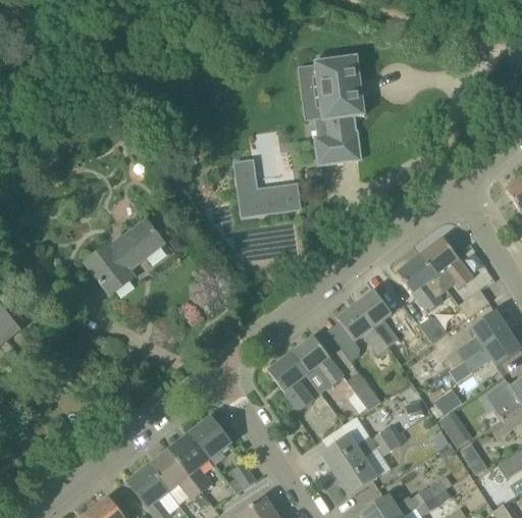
[(317,61),(313,61),(314,65),(316,64),(323,118),(323,119),(325,119),(327,134),(314,135),(317,166),(363,160),(358,130),(356,130),(355,118),(365,116),(357,55),(347,56),(346,51),(316,54),(317,61)]
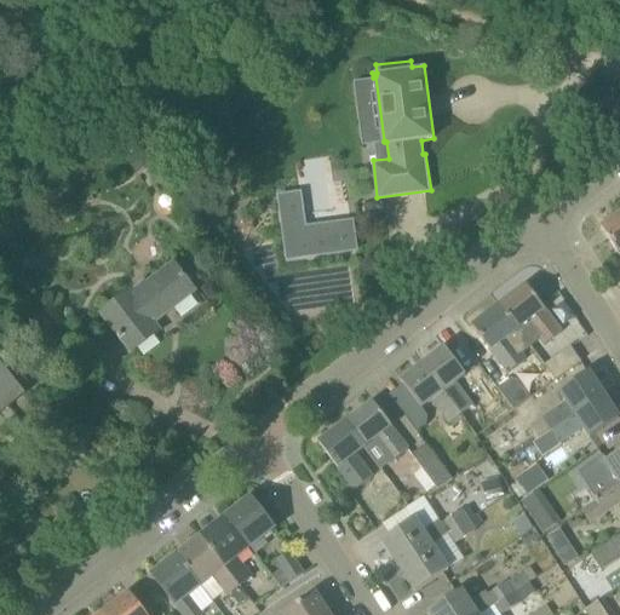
[(306,188),(302,147),(282,149),(291,210),(348,202),(345,183),(306,188)]
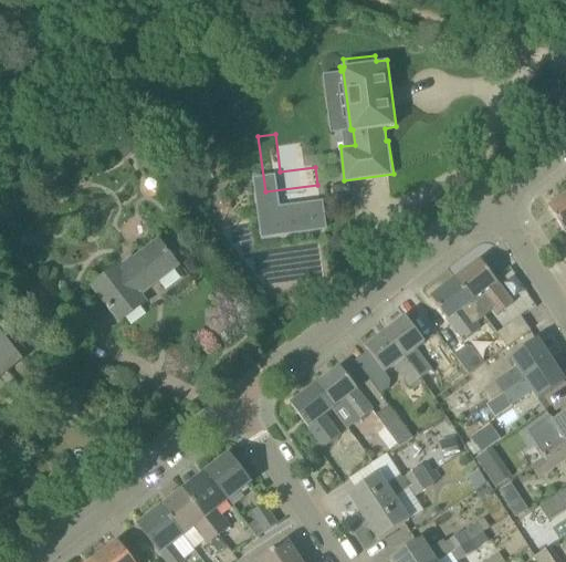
[(129,137),(117,146),(126,156),(137,147),(129,137)]
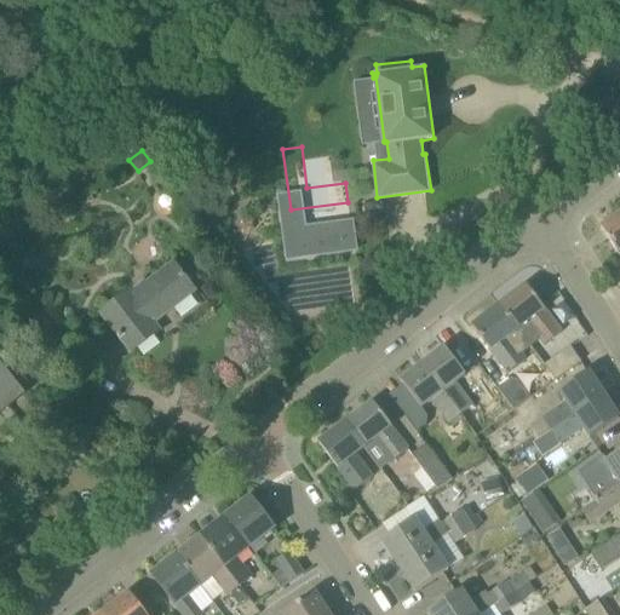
[(619,212),(601,224),(618,249),(619,252),(619,212)]
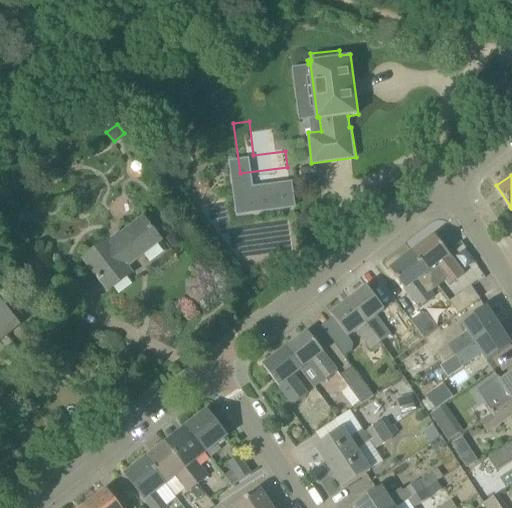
[(109,288),(131,271),(126,264),(160,237),(144,216),(108,243),(106,240),(84,256),(109,288)]
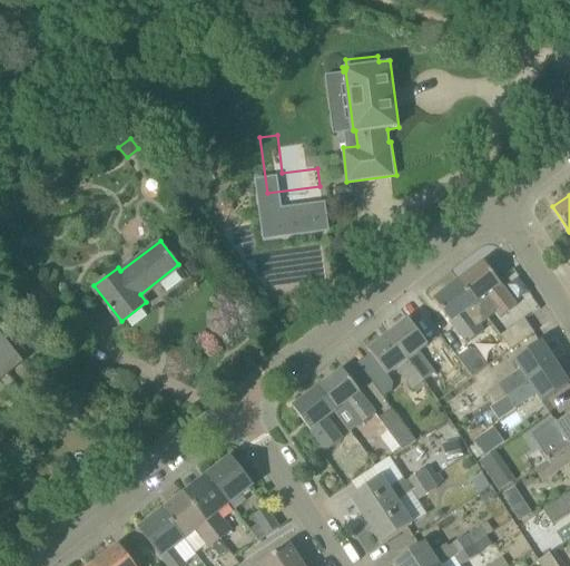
[(517,302),(488,264),(483,259),(459,277),(488,315),(497,309),(501,314),(517,302)]
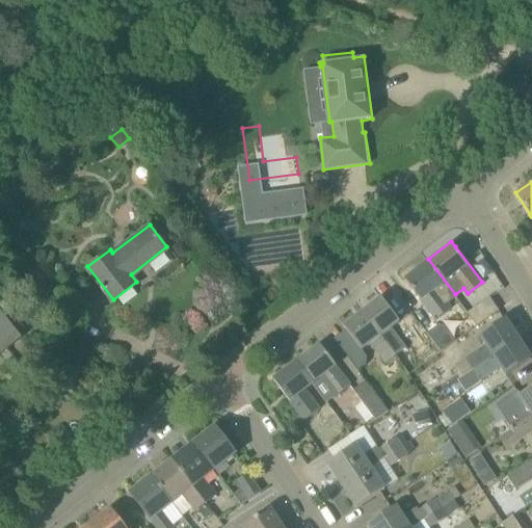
[(451,306),(447,300),(455,294),(428,259),(405,276),(434,315),(433,316),(434,318),(435,317),(436,317),(451,306)]
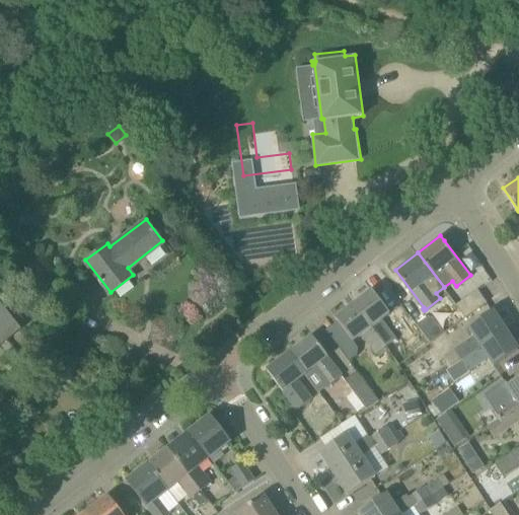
[(465,315),(487,300),(477,287),(456,302),(465,315)]
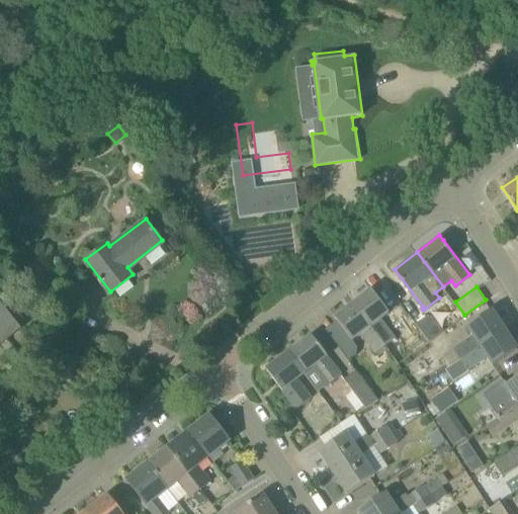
[(385,343),(395,336),(380,317),(389,311),(371,287),(353,302),(385,343)]
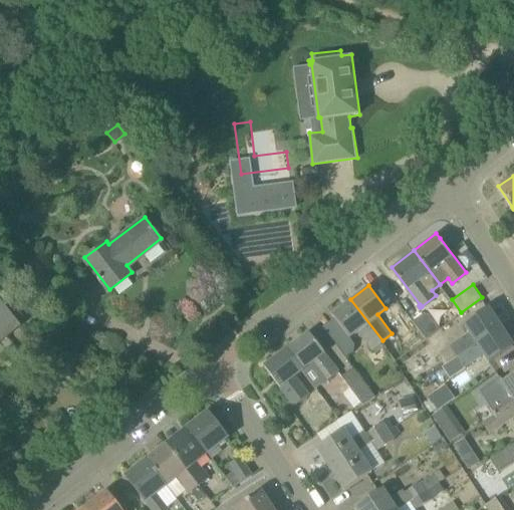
[(0,338),(20,324),(0,298),(0,338)]
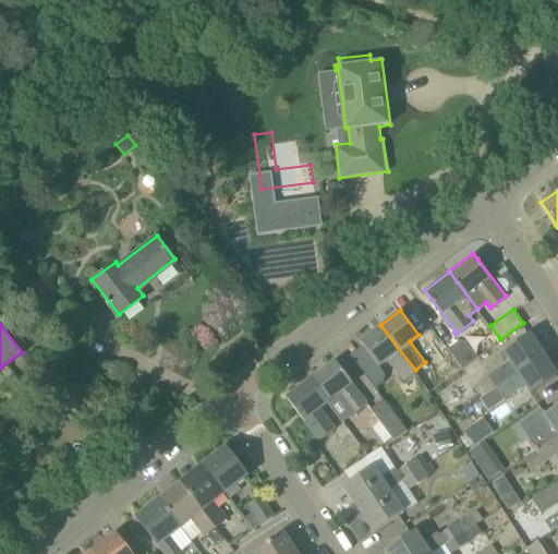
[(415,370),(380,325),(361,340),(379,364),(388,358),(404,378),(415,370)]
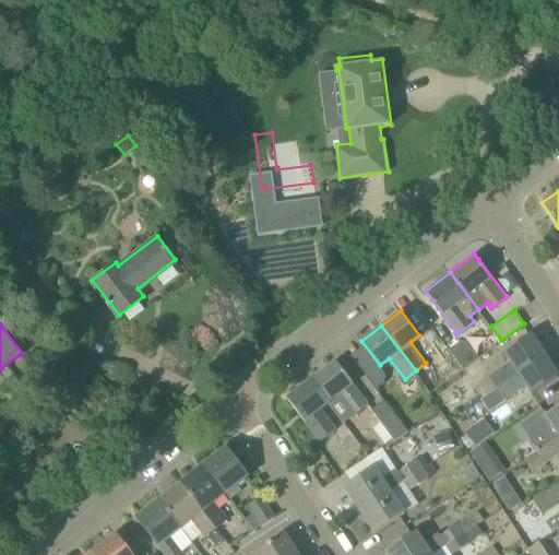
[(511,359),(488,375),(496,386),(544,354),(531,332),(504,350),(511,359)]
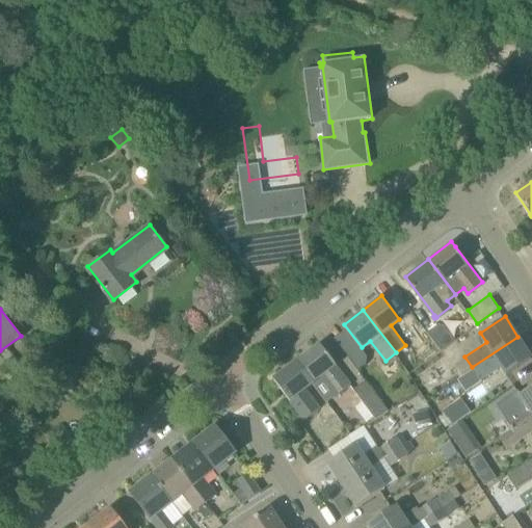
[(455,339),(443,322),(441,324),(440,321),(427,331),(441,349),(455,339)]
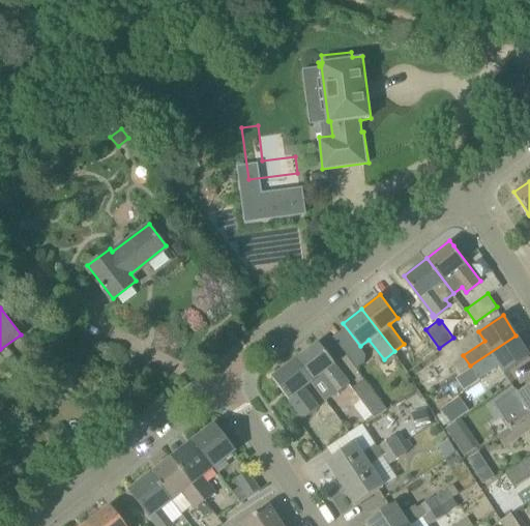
[(529,355),(516,335),(470,366),(478,378),(499,364),(504,371),(529,355)]
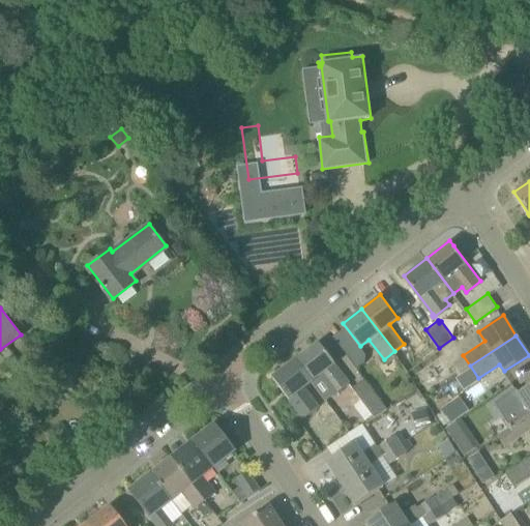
[(326,399),(350,381),(319,341),(295,359),(312,380),(326,399)]
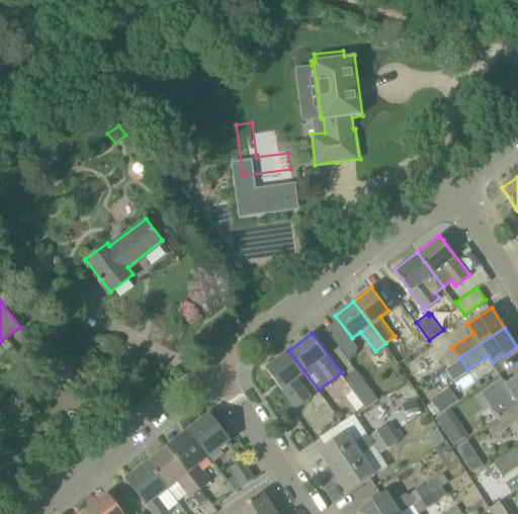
[(452,347),(443,353),(449,363),(459,357),(452,347)]
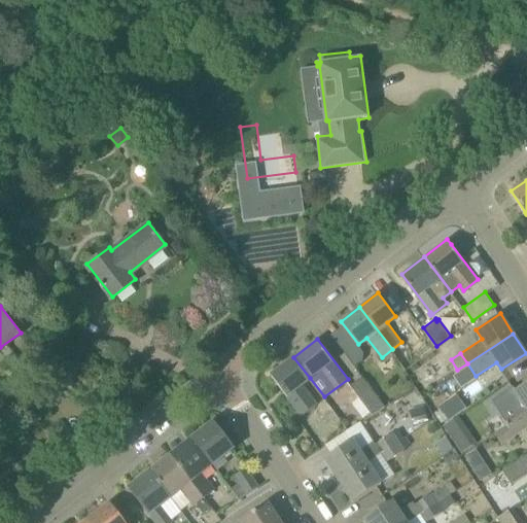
[(317,403),(302,384),(310,378),(293,357),(271,374),(302,414),(317,403)]
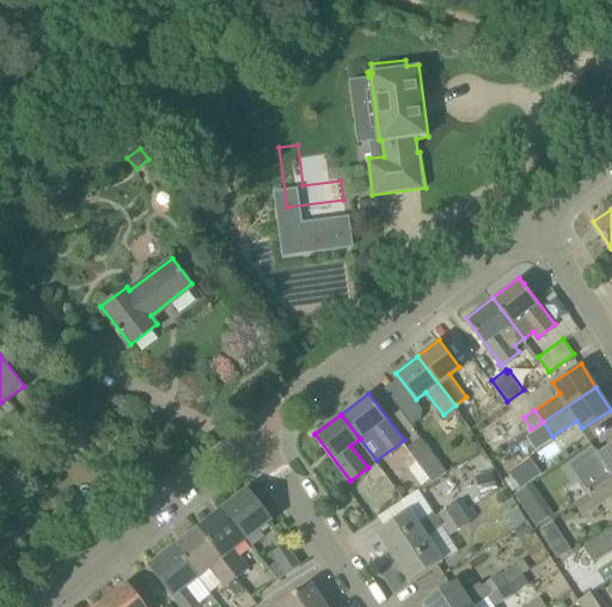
[(446,470),(421,435),(407,445),(432,479),(446,470)]
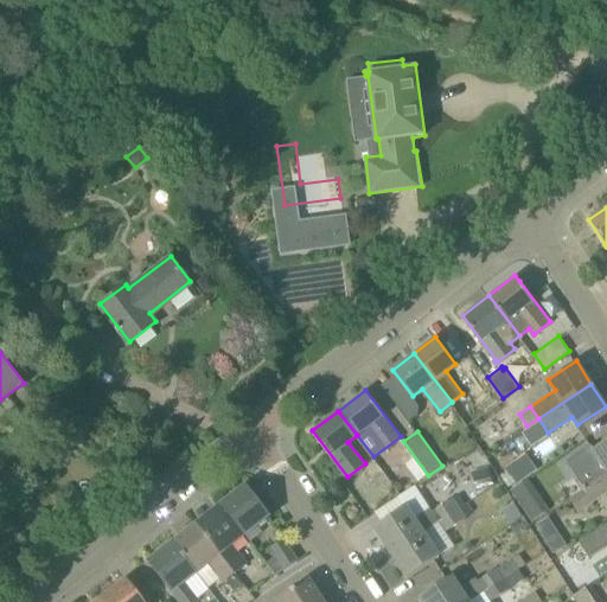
[(583,486),(606,469),(606,439),(593,448),(589,442),(566,459),(576,474),(583,486)]
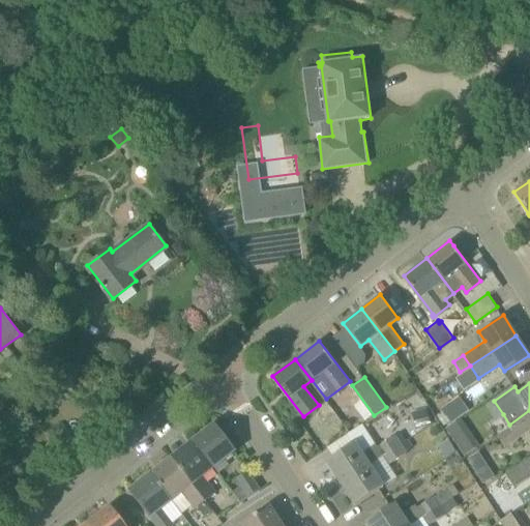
[(443,409),(452,421),(464,413),(453,398),(441,407),(443,409)]
